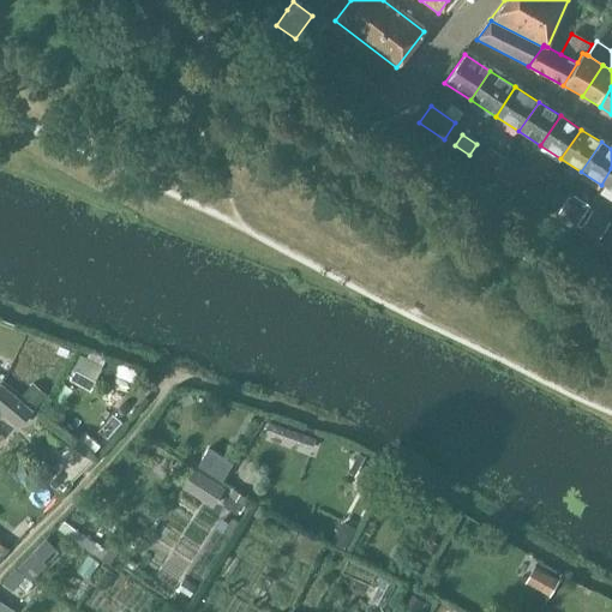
[(499,161),(485,151),(479,161),(493,171),(499,161)]
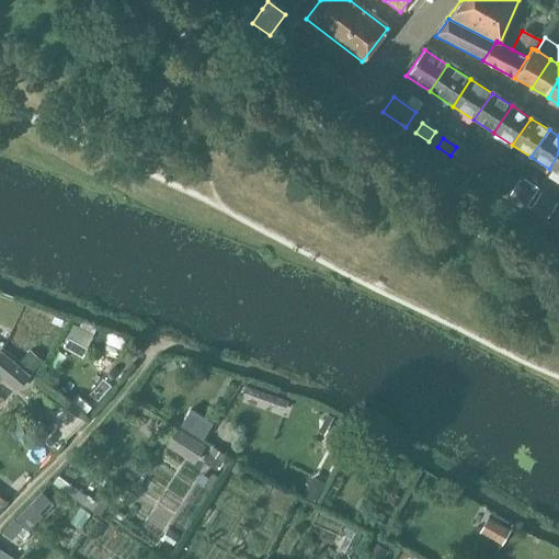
[(469,170),(477,159),(459,147),(452,158),(469,170)]
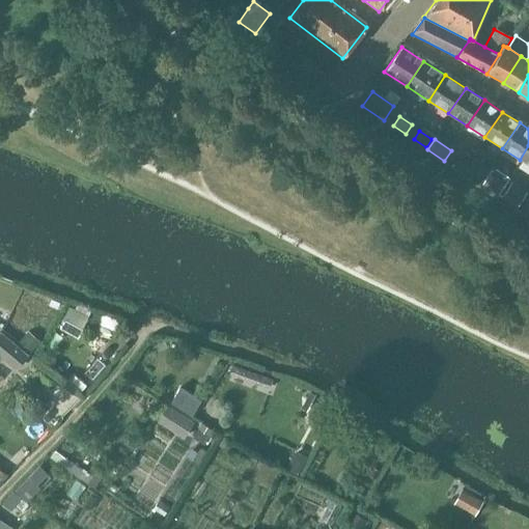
[(528,145),(520,160),(528,166),(528,145)]
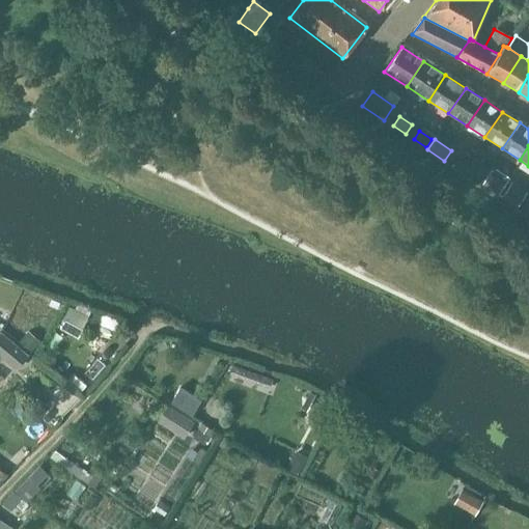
[(466,165),(456,158),(451,165),(462,172),(466,165)]
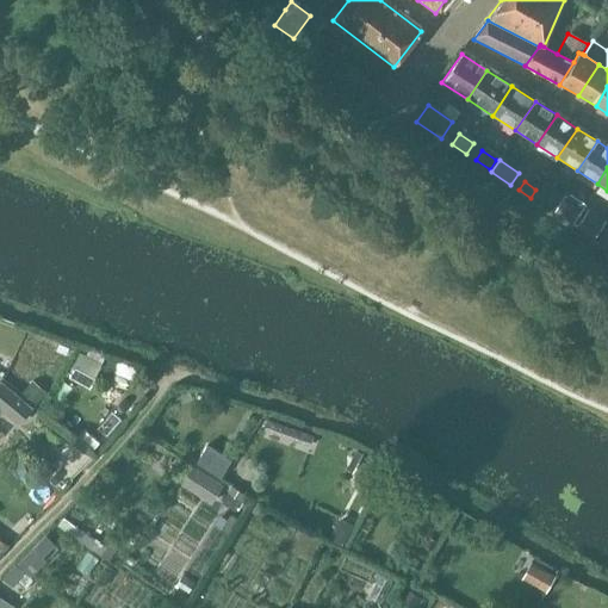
[(551,212),(563,196),(541,182),(531,199),(551,212)]
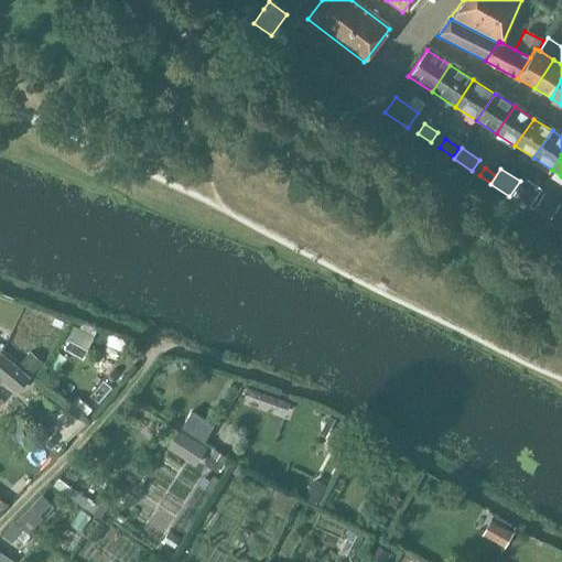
[(538,192),(521,181),(510,197),(528,208),(538,192)]
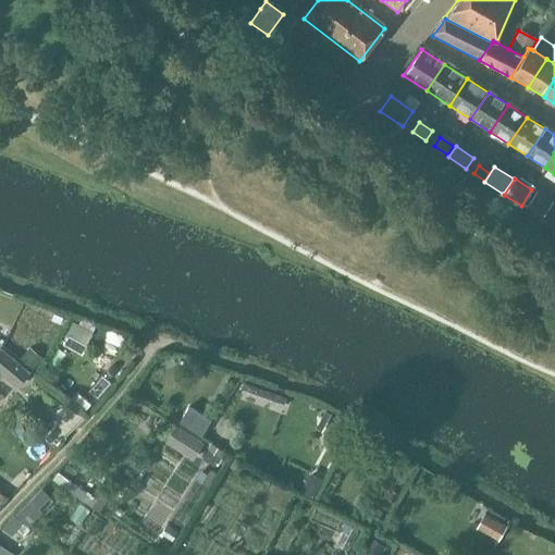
[(551,204),(537,194),(526,208),(541,219),(551,204)]
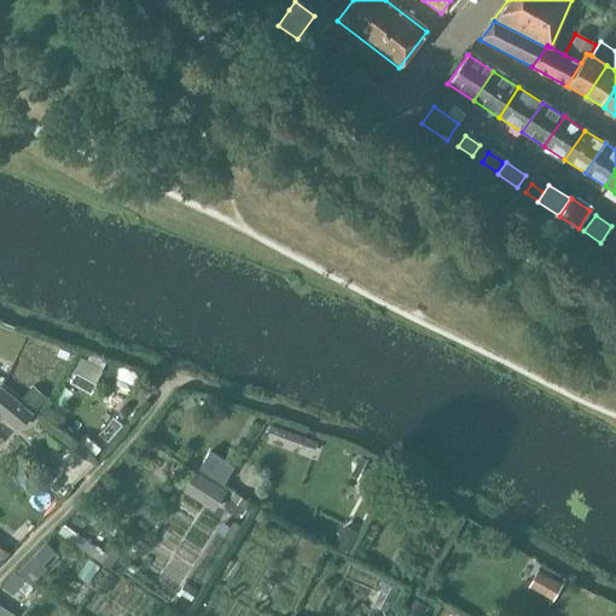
[(615,231),(604,247),(615,255),(615,231)]
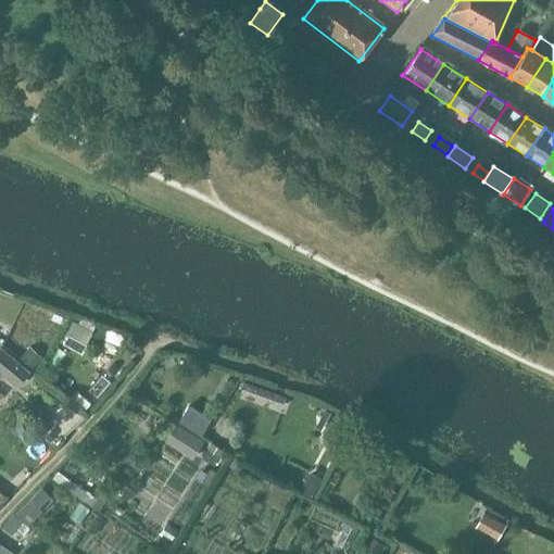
[(65,336),(63,340),(73,345),(75,342),(83,345),(89,334),(72,325),(65,336)]
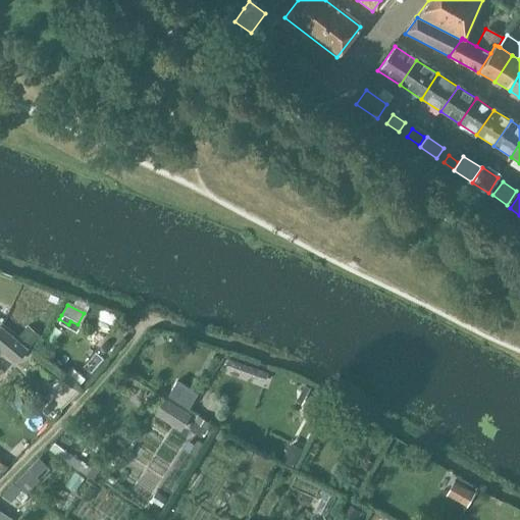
[(119,329),(122,322),(104,314),(101,321),(119,329)]
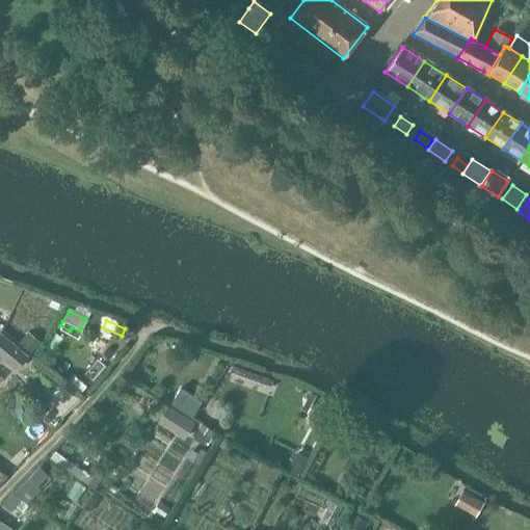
[(27,334),(18,344),(30,354),(38,344),(27,334)]
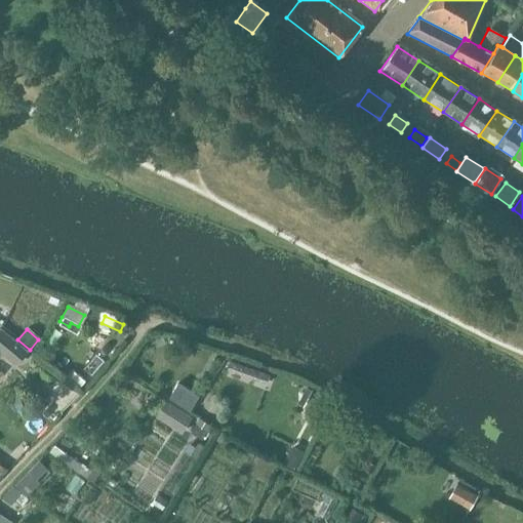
[(0,355),(14,366),(25,354),(0,332),(0,355)]
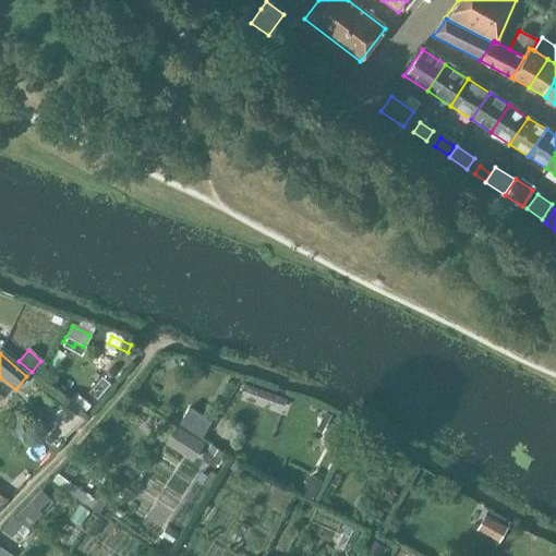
[(273,396),(248,387),(241,403),(266,412),(273,396)]
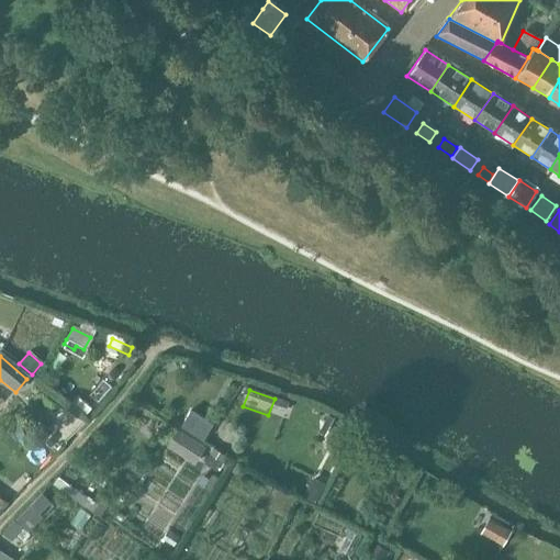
[(189,413),(179,429),(201,444),(212,427),(189,413)]
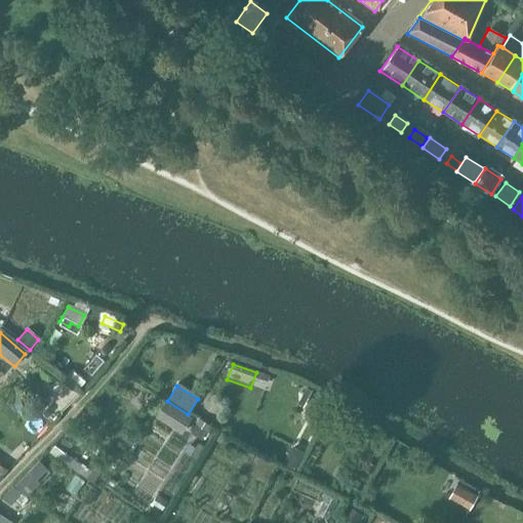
[(329,403),(311,393),(302,408),(302,409),(320,419),(329,403)]
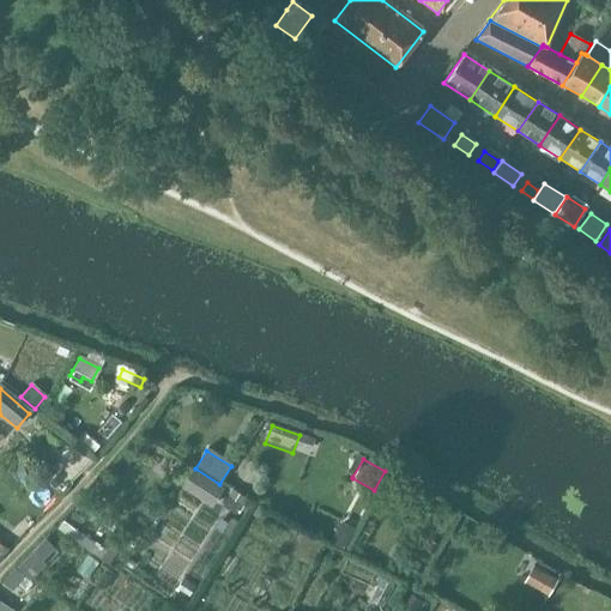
[(223,490),(193,470),(180,489),(211,509),(223,490)]
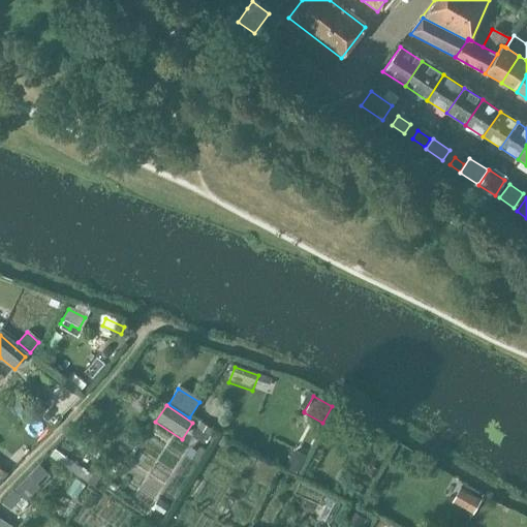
[(290,456),(283,469),(295,474),(304,457),(300,455),(298,459),(290,456)]
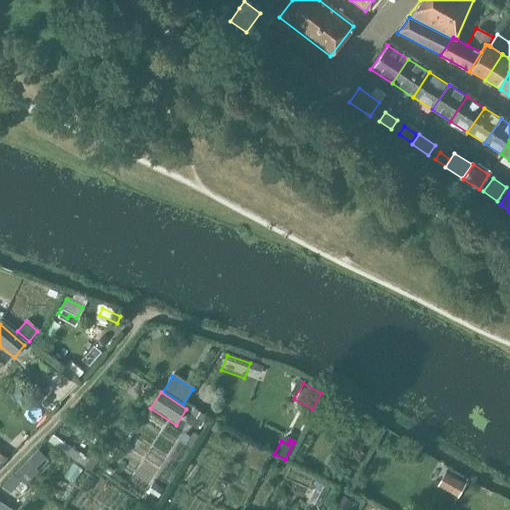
[(36,451),(27,461),(35,469),(44,459),(36,451)]
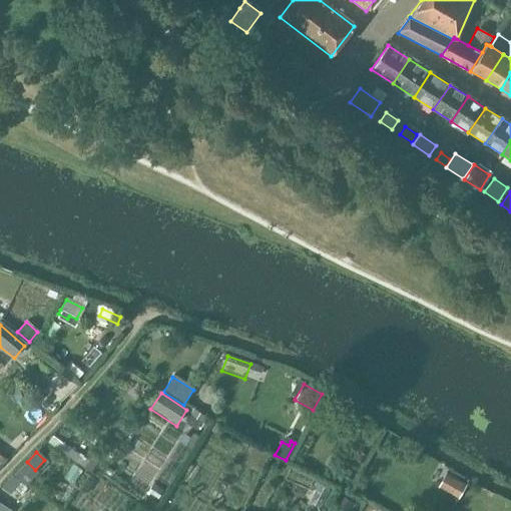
[(465,487),(445,475),(437,488),(458,499),(465,487)]
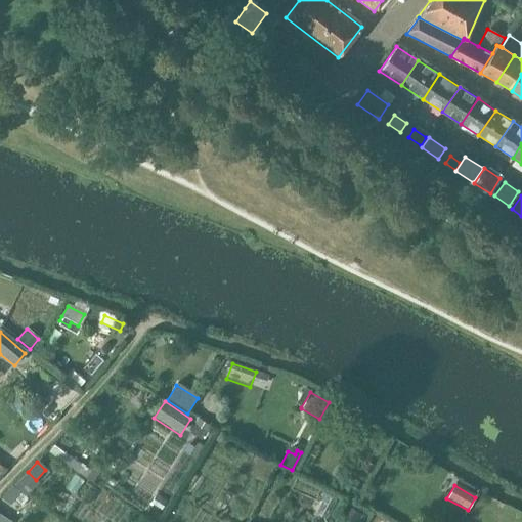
[(11,487),(0,498),(8,506),(13,501),(20,507),(26,499),(19,494),(11,487)]
